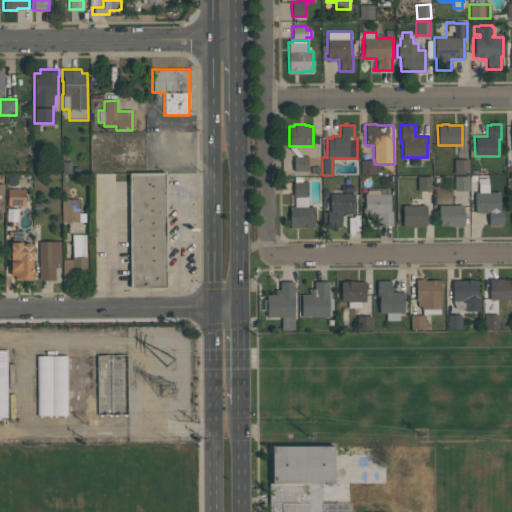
[(312,157),(321,158),(322,138),(313,137),(312,157)]
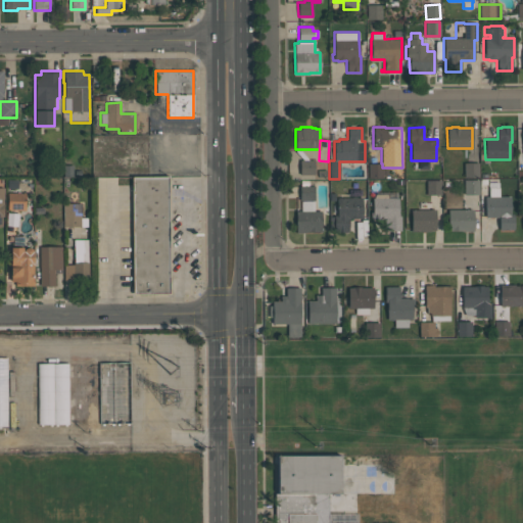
[(299,160),(315,160),(314,175),(299,175),(299,160)]
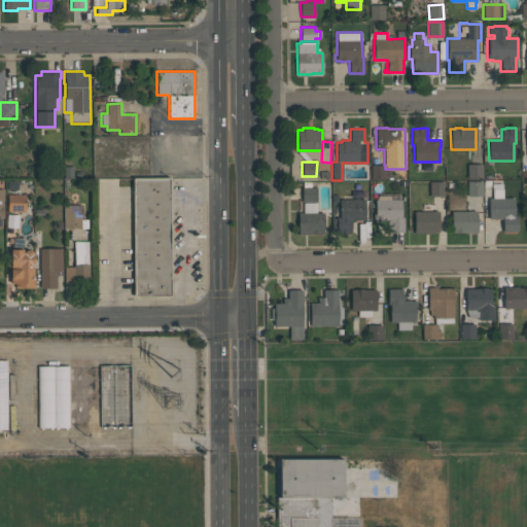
[(482,179),(467,179),(467,164),(482,164),(482,179)]
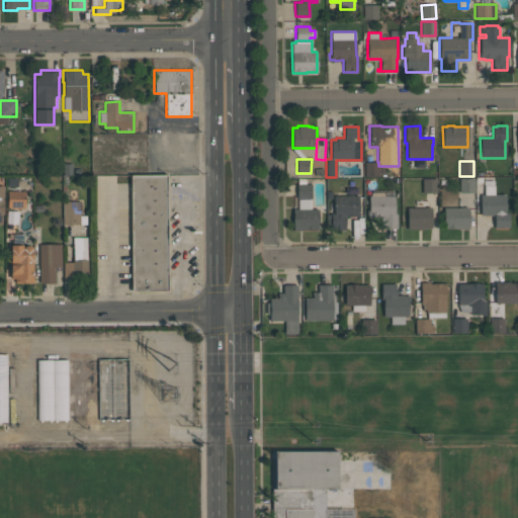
[(364,162),(377,162),(378,162),(378,166),(378,167),(383,167),(383,173),(379,173),(379,177),(364,177),(364,162)]
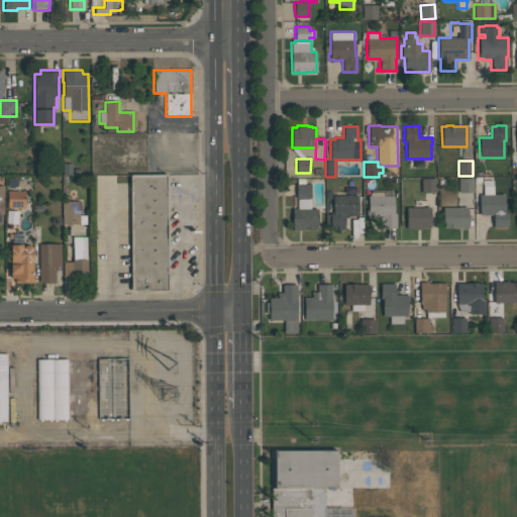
[(129,175),(167,174),(168,291),(130,291),(129,175)]
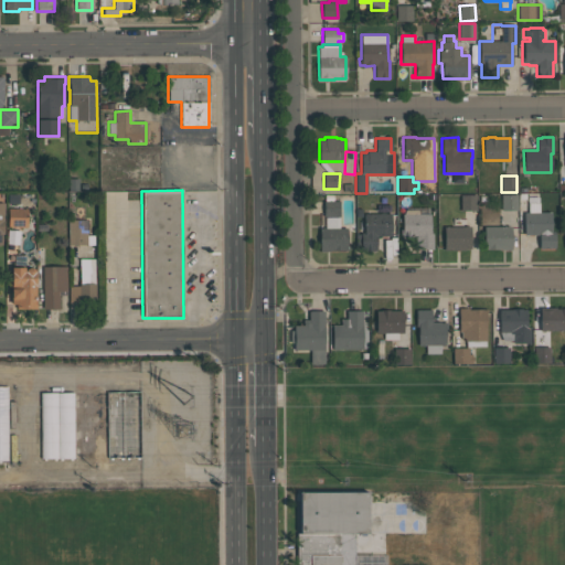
[(347,249),(330,249),(330,251),(320,251),(320,228),(324,228),(324,216),(323,216),(323,201),(324,201),(324,195),(333,194),(333,201),(339,201),(339,227),(347,227),(347,249)]
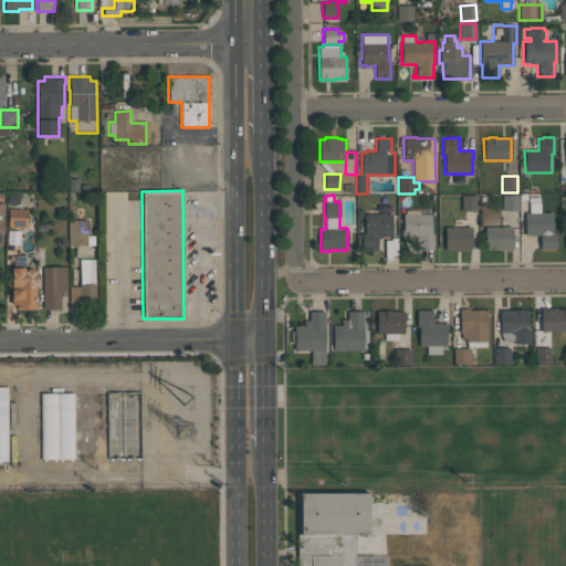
[(478,195),(478,211),(461,211),(461,195),(478,195)]
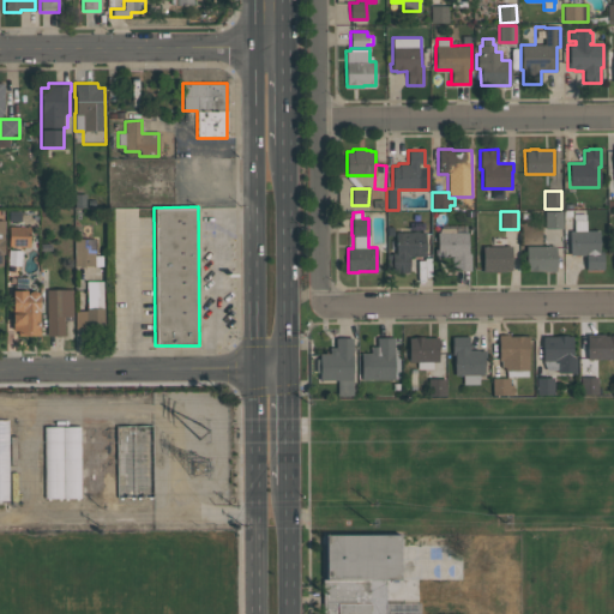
[(561,211),(561,228),(543,228),(543,211),(561,211)]
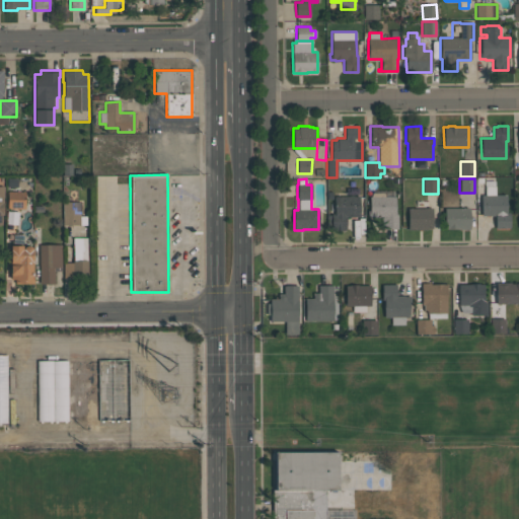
[(480,216),(480,195),(485,195),(485,180),(495,180),(495,195),(506,195),(506,215),(509,215),(510,227),(495,228),(495,215),(480,216)]
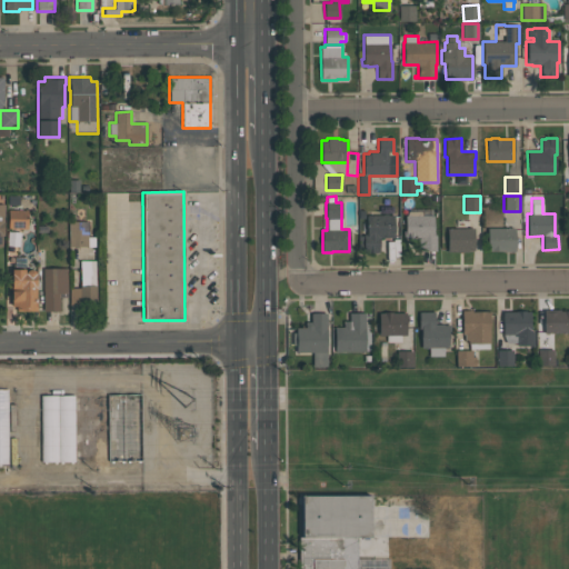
[(393,203),(395,238),(379,238),(379,251),(363,251),(363,249),(359,249),(359,236),(363,236),(363,233),(366,233),(366,215),(379,215),(379,203),(393,203)]
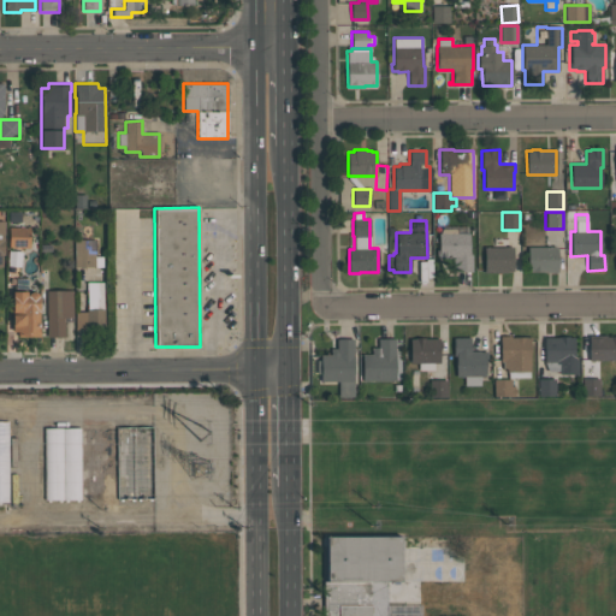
[(438,258),(438,234),(439,234),(444,226),(467,226),(467,234),(469,234),(469,254),(472,254),(472,272),(452,272),(452,259),(454,259),(454,258),(438,258)]
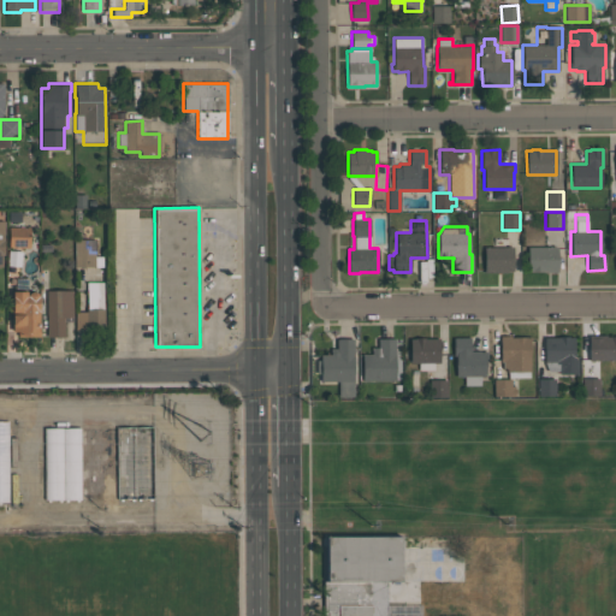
[(30,247),(9,247),(9,227),(30,227),(30,247)]
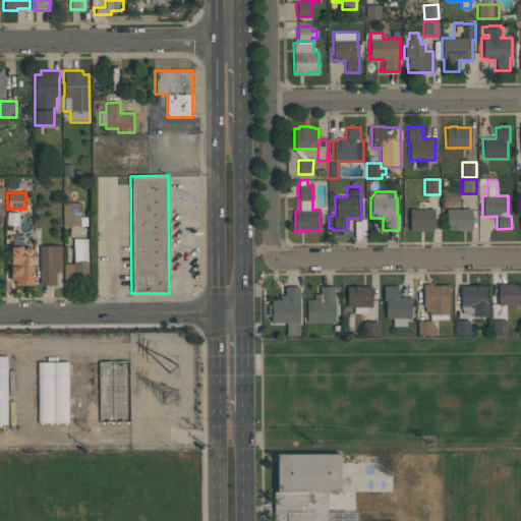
[(62,226),(62,203),(80,203),(80,226),(62,226)]
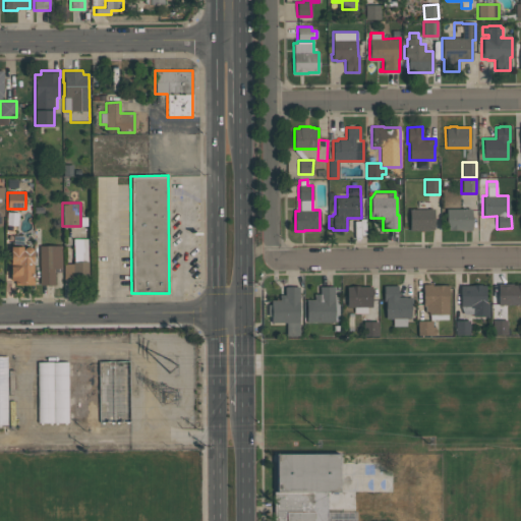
[(435,229),(428,229),(428,230),(409,230),(409,209),(433,209),(435,229)]
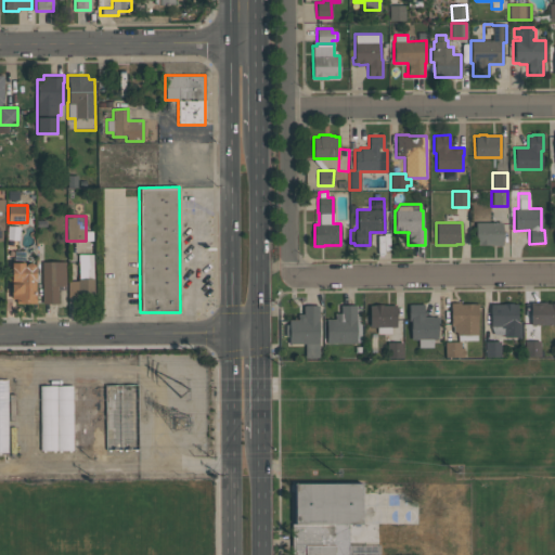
[(502,222),(502,245),(492,245),(492,244),(475,244),(475,222),(502,222)]
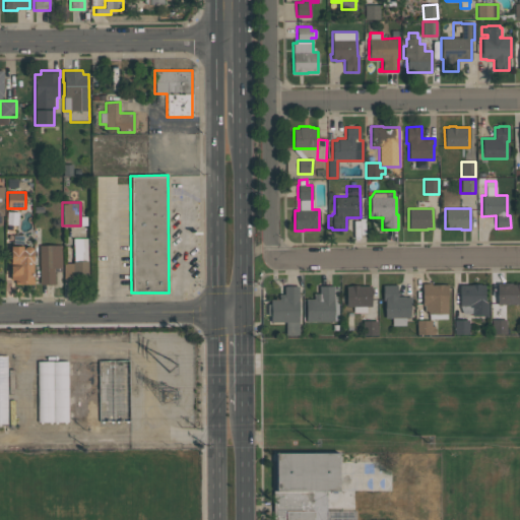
[(63,263),(72,263),(72,261),(73,261),(73,238),(87,238),(87,260),(87,277),(64,278),(63,263)]
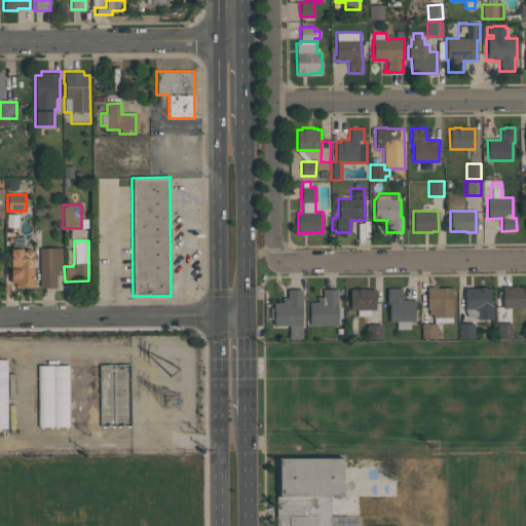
[(62,248),(62,270),(63,270),(63,274),(54,274),(54,287),(40,287),(39,249),(62,248)]
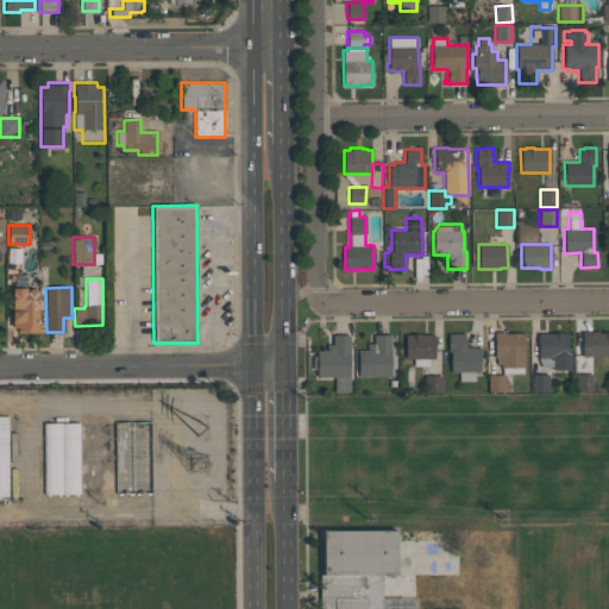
[(38,293),(38,327),(39,327),(39,332),(17,332),(17,327),(12,327),(12,288),(26,288),(26,293),(27,290),(30,289),(32,288),(35,289),(37,290),(38,293)]
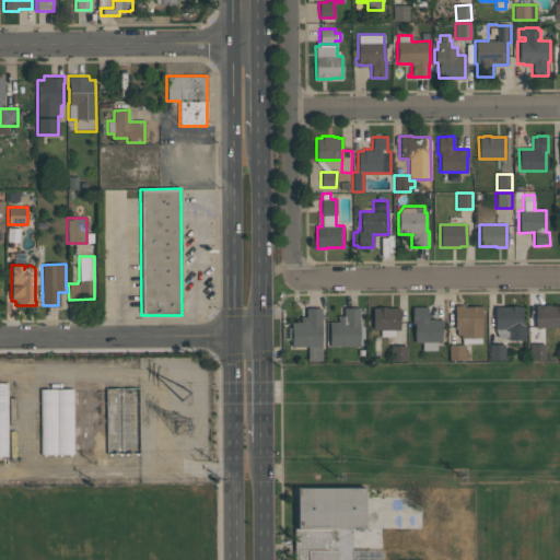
[(559,327),(540,327),(540,328),(537,328),(537,327),(535,327),(535,305),(550,304),(550,306),(553,306),(553,305),(559,305),(559,327)]
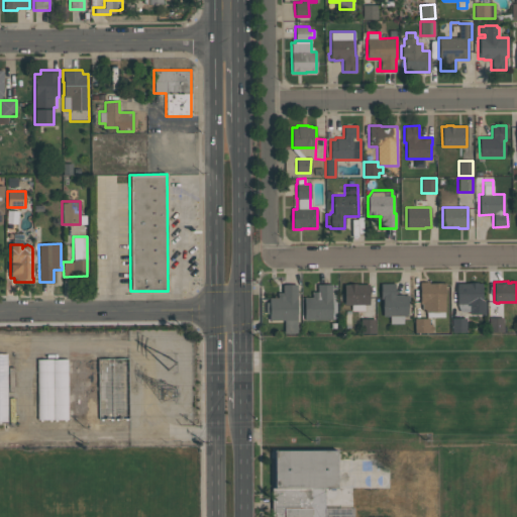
[(421,309),(421,304),(419,304),(419,282),(429,282),(429,283),(431,283),(441,283),(443,283),(445,283),(445,286),(444,286),(444,312),(444,317),(426,317),(426,312),(424,312),(421,309)]
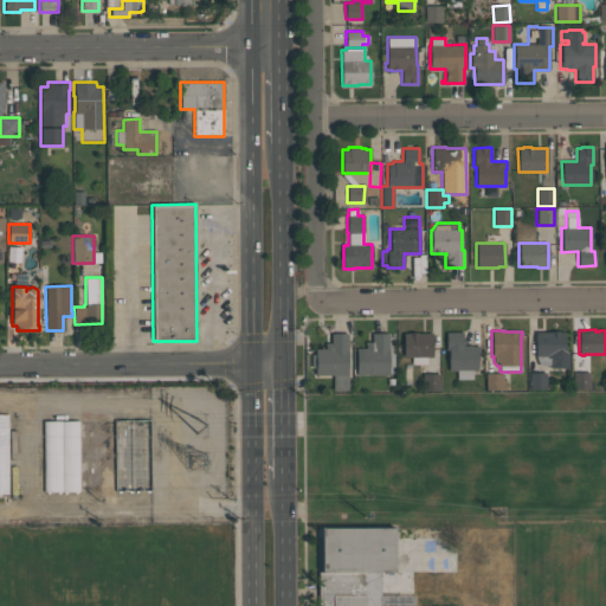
[(479,346),(479,353),(477,353),(477,371),(476,371),(472,371),(472,379),(457,379),(456,371),(449,371),(449,350),(445,350),(445,331),(463,331),(463,346),(472,345),(472,346),(479,346)]
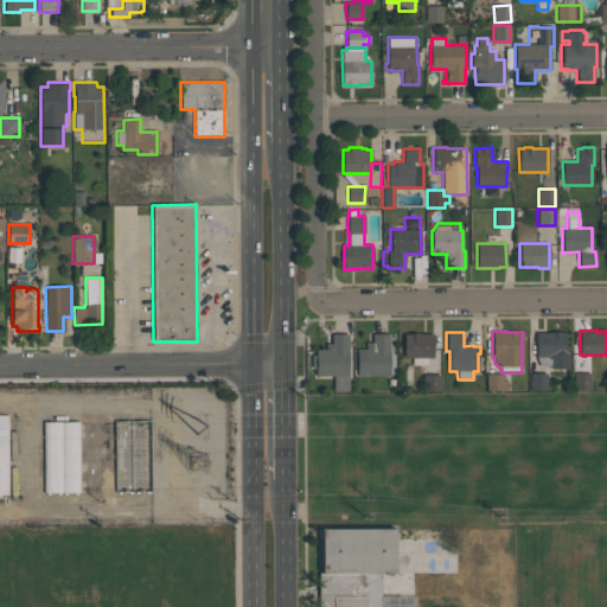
[(536,357),(536,333),(551,332),(560,332),(564,332),(564,353),(569,353),(569,369),(564,369),(564,368),(550,369),(550,366),(540,366),(536,357)]
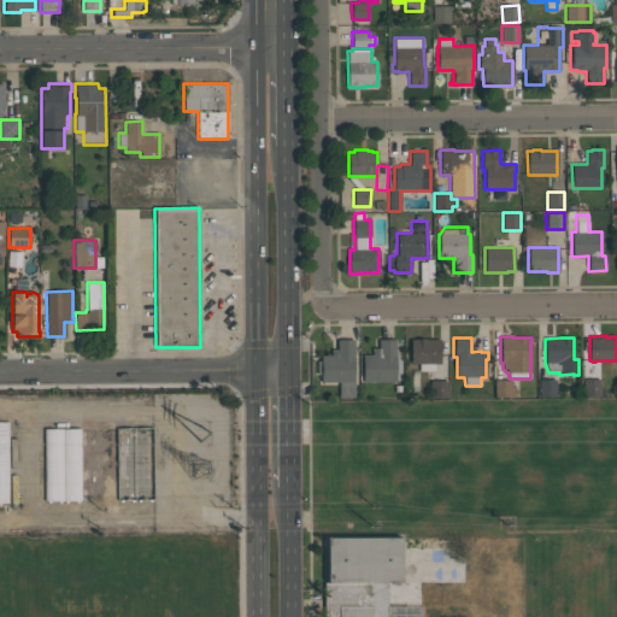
[(440,363),(434,363),(434,370),(419,370),(419,364),(411,364),(410,340),(416,340),(416,339),(424,339),(440,339),(440,363)]
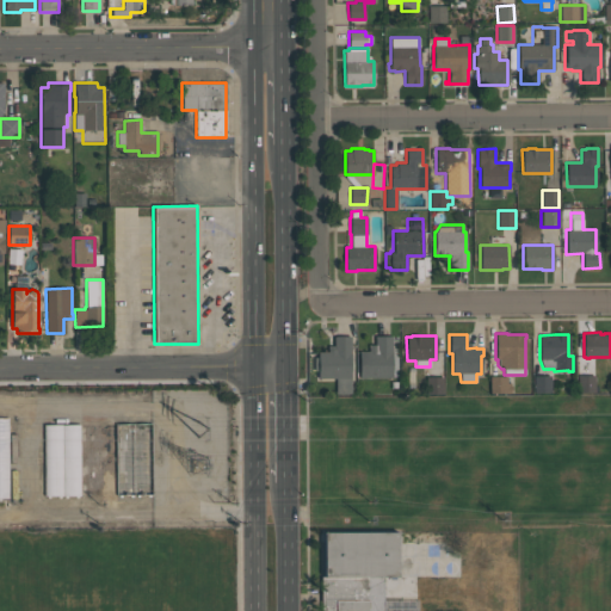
[(318,378),(318,370),(314,370),(314,357),(318,357),(318,352),(328,352),(328,346),(334,346),(334,337),(350,337),(351,394),(335,394),(335,378),(318,378)]
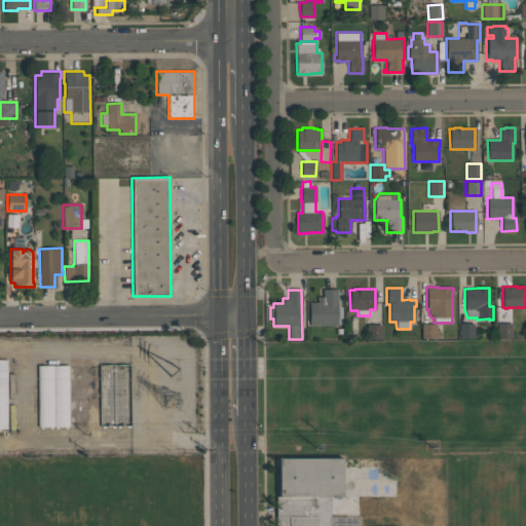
[(309,302),(317,302),(317,297),(323,297),(323,290),(337,290),(337,326),(309,326),(309,302)]
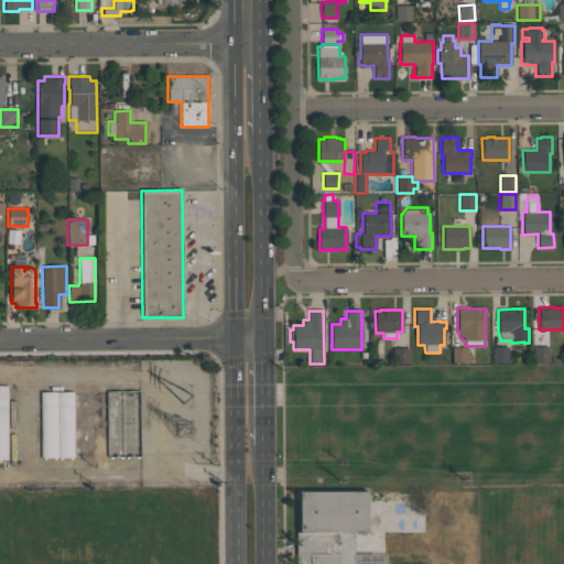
[(552,361),(533,361),(533,346),(549,346),(549,356),(552,356),(552,361)]
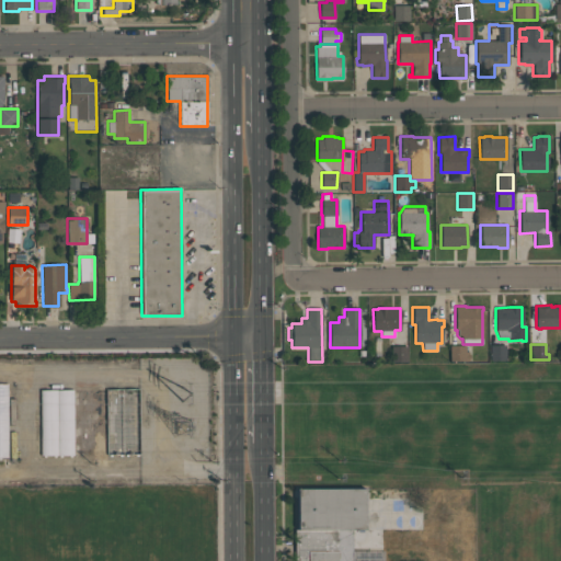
[(469,361),(449,361),(449,346),(466,345),(466,352),(469,352),(469,354),(469,358),(469,361)]
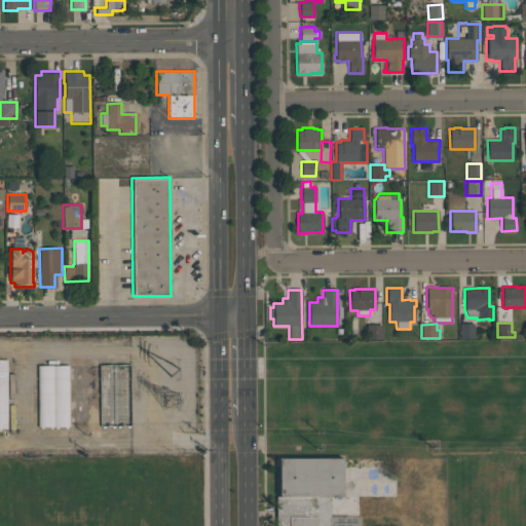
[(459,324),(474,324),(474,338),(459,338),(459,324)]
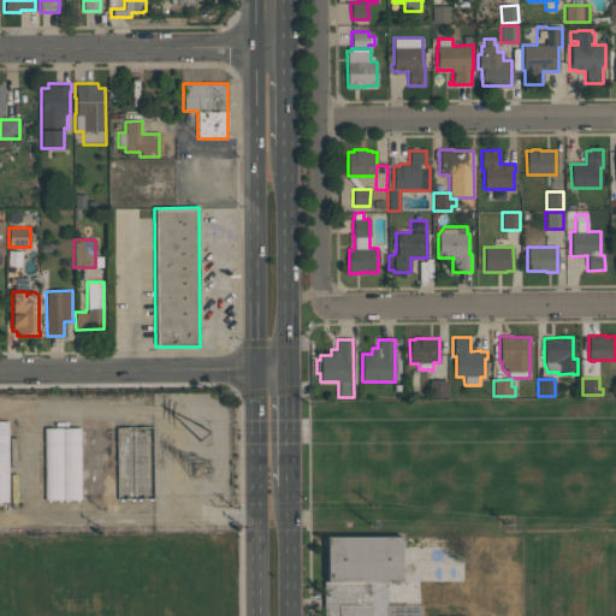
[(428,397),(428,380),(446,380),(446,397),(428,397)]
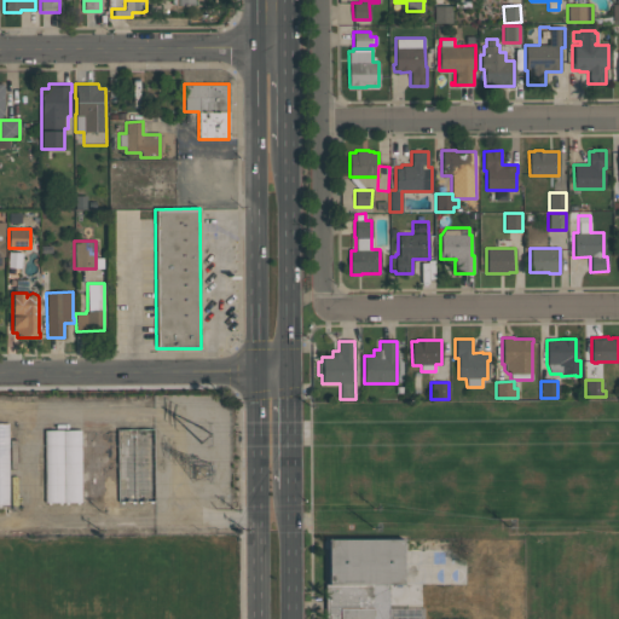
[(81,503),(80,431),(44,431),(45,504),(81,503)]
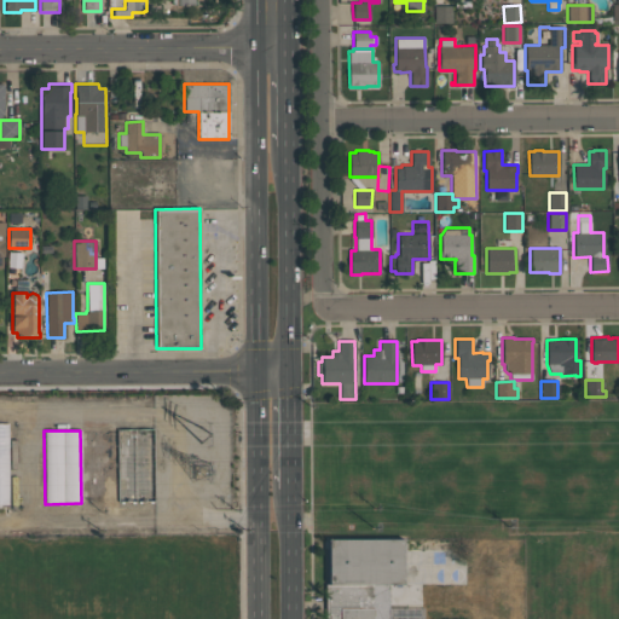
[(325,618),(328,541),(403,541),(401,586),(389,585),(388,608),(424,608),(424,618),(325,618)]
